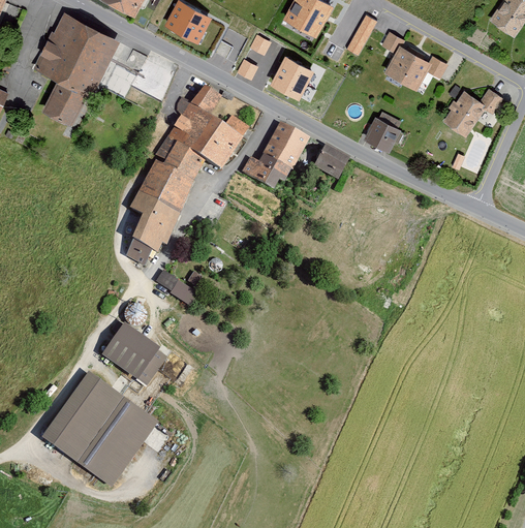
[(99,0),(133,19),(143,0),(99,0)]
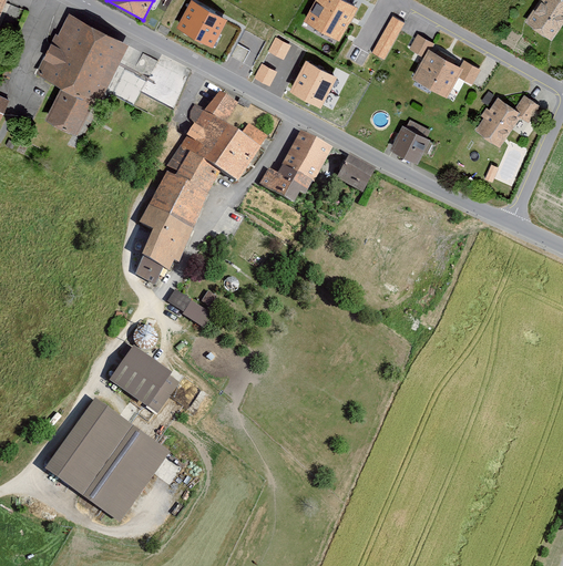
[(187,0),(173,29),(208,48),(224,19),(187,0)]
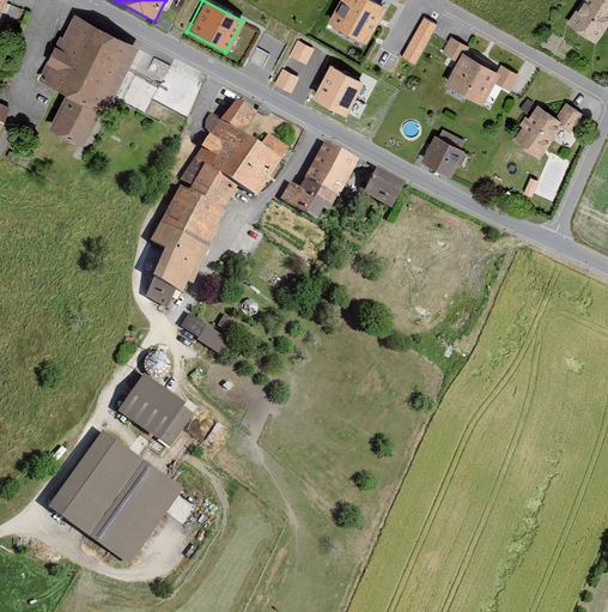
[(380,5),(370,0),(336,0),(327,19),(360,38),(380,5)]
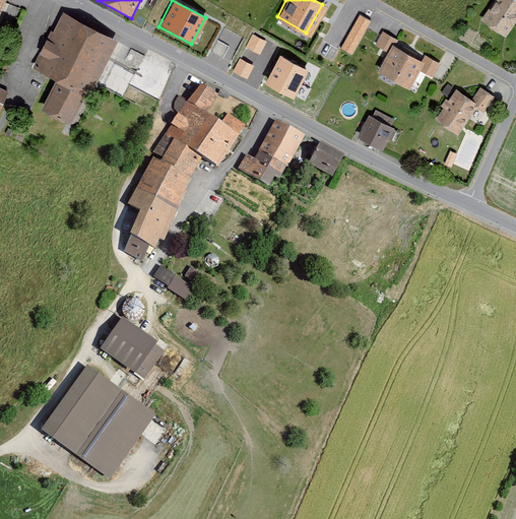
[(492,0),(477,20),(503,39),(515,20),(515,0),(492,0)]
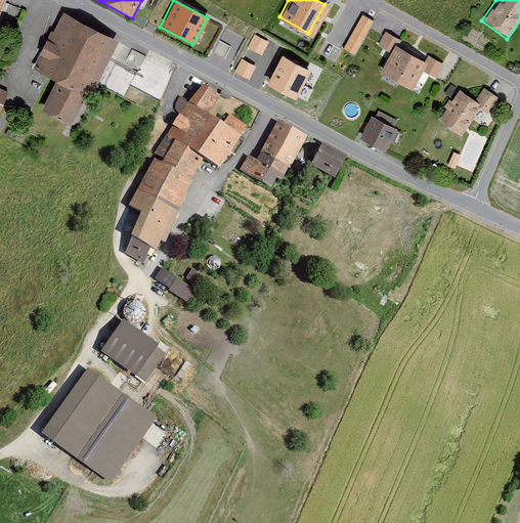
[(359,12),(340,47),(351,53),(371,19),(359,12)]
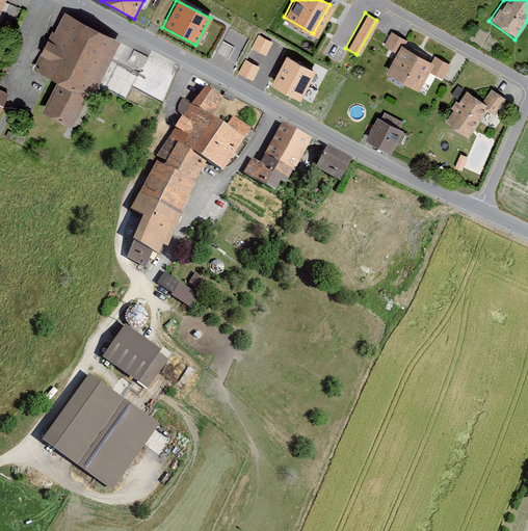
[(119,41),(64,15),(29,69),(54,82),(40,111),(70,126),(85,93),(96,97),(119,41)]
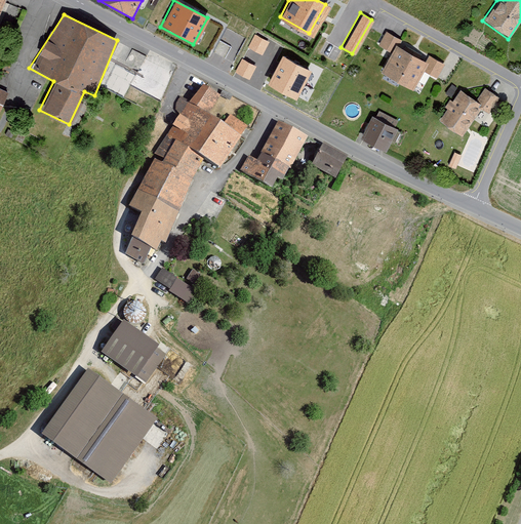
[(232,57),(241,35),(233,31),(229,41),(231,42),(225,54),(232,57)]
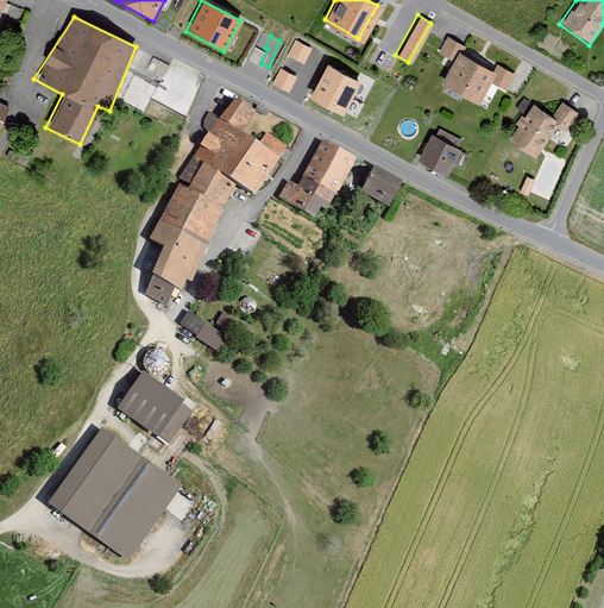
[(291,39),(283,55),(301,64),(308,49),(291,39)]
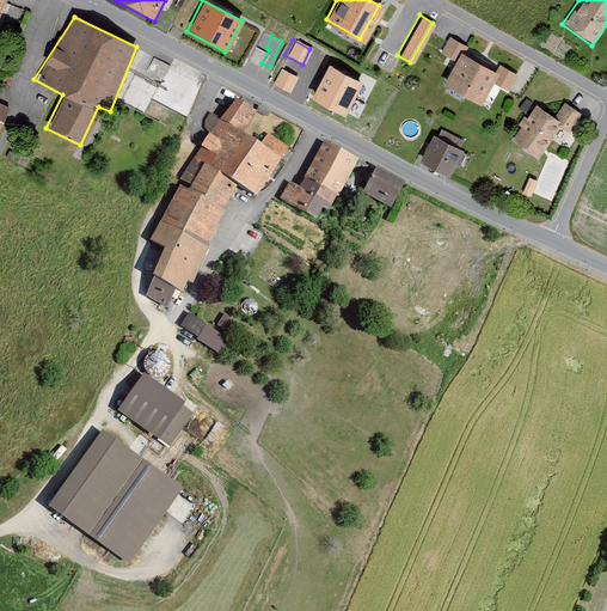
[(442,85),(480,105),(494,85),(508,93),(516,75),(498,72),(463,54),(465,48),(448,40),(440,54),(455,63),(442,85)]
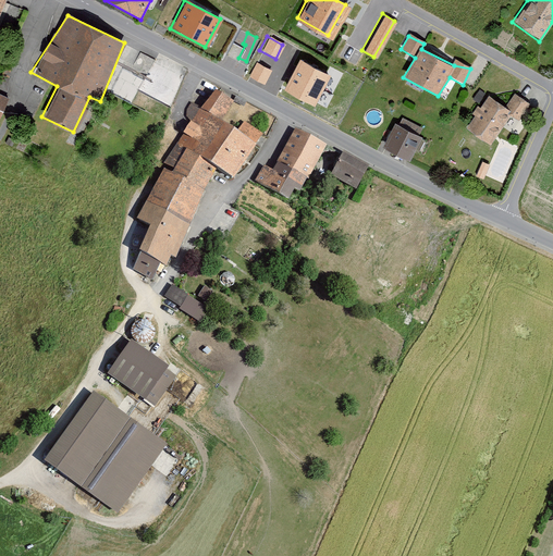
[(253,61),(246,75),(261,84),(269,70),(253,61)]
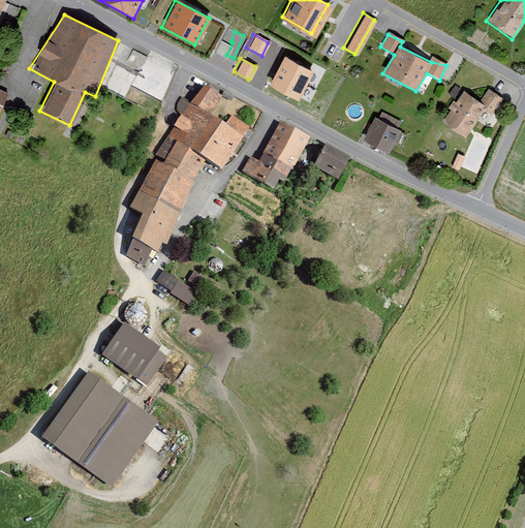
[(287,74),(276,95),(298,106),(309,87),(287,74)]
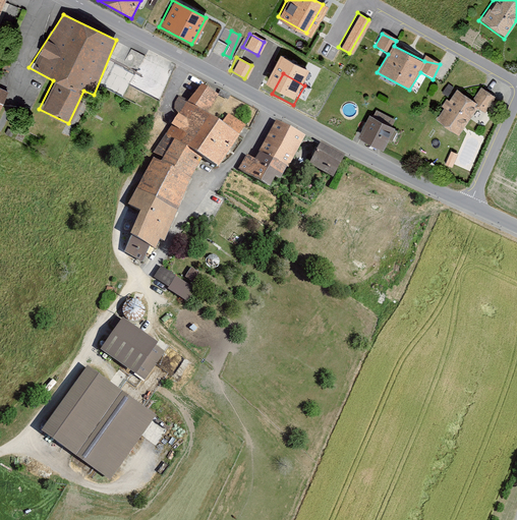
[(218,167),(242,127),(224,114),(218,122),(206,113),(217,97),(202,87),(185,103),(175,97),(171,106),(175,115),(152,157),(126,205),(139,214),(123,252),(145,263),(200,159),(218,167)]
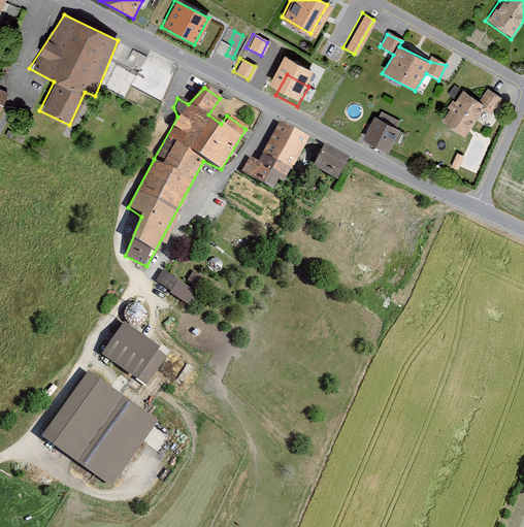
[(438,122),(465,138),(483,110),(489,114),(499,98),(486,89),(479,100),(460,89),(438,122)]
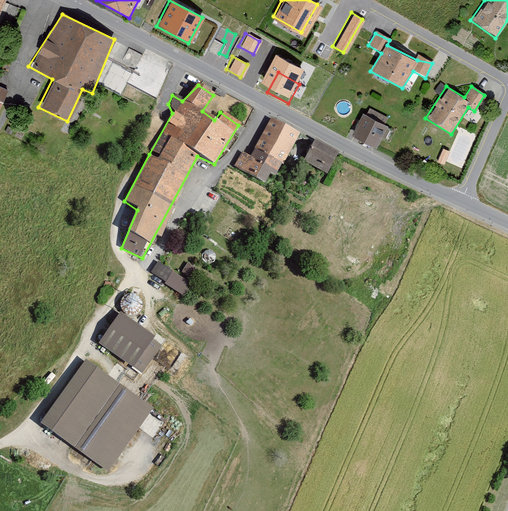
[(366,108),(349,136),(374,150),(387,126),(381,123),(384,118),(366,108)]
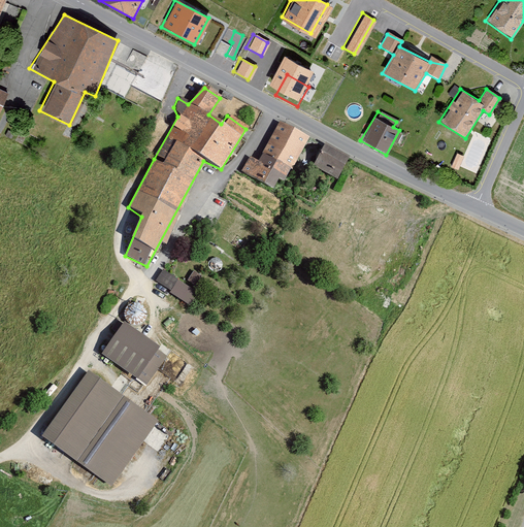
[(306,138),(279,125),(258,164),(248,159),(241,171),(280,192),(306,138)]
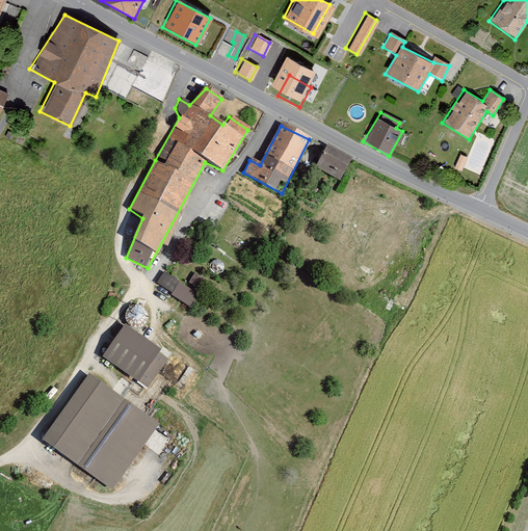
[(340,183),(352,161),(326,148),(315,169),(340,183)]
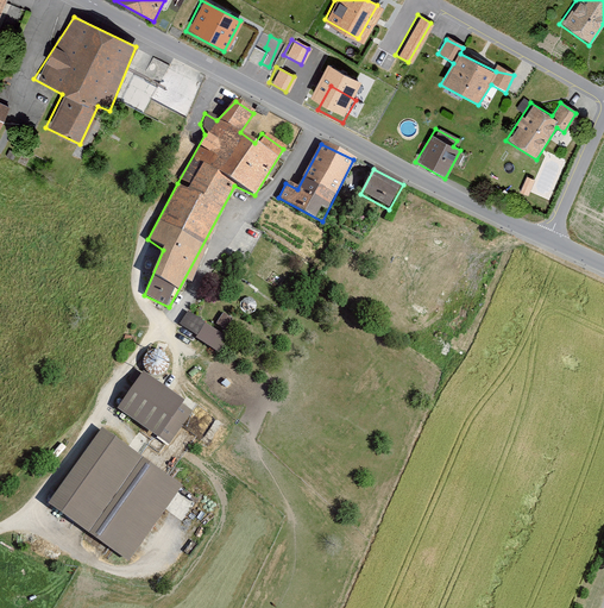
[(176,323),(218,349),(226,334),(184,308),(176,323)]
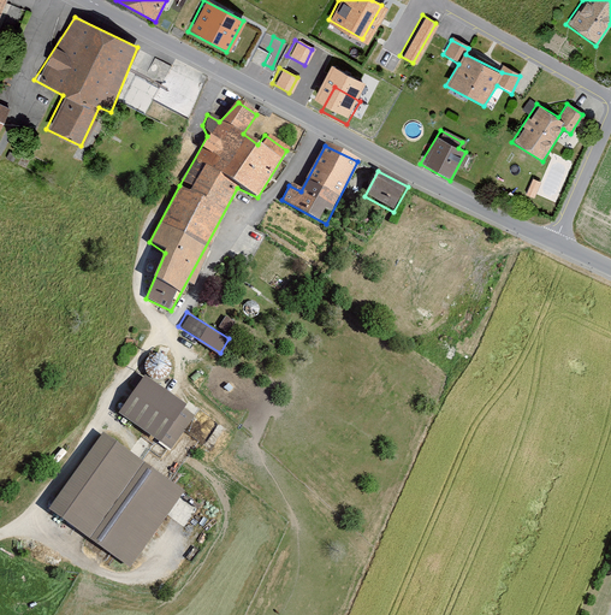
[(144,378),(118,415),(167,450),(194,413),(144,378)]
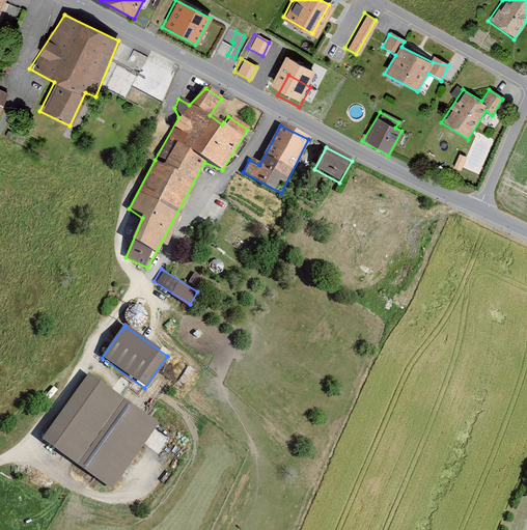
[(87,377),(40,441),(109,491),(156,425),(87,377)]
